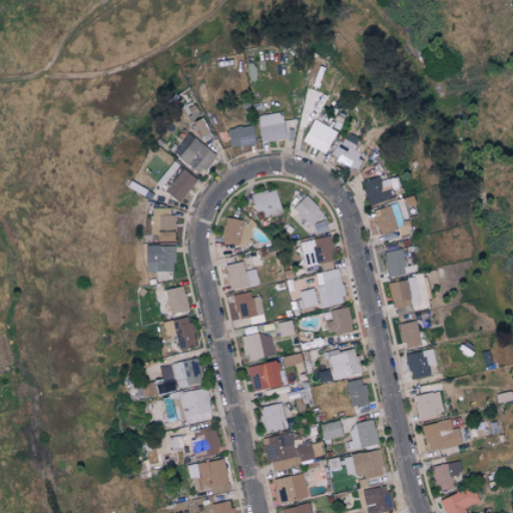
[(257,114),(260,141),(284,138),(282,112),(257,114)]
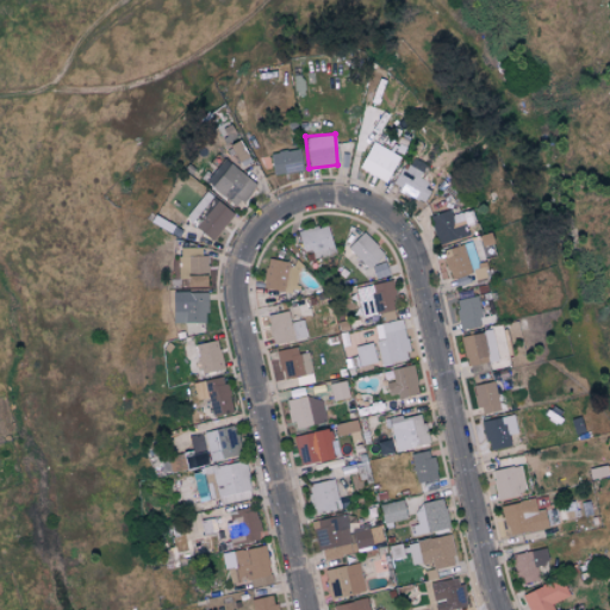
[(387,181),(399,155),(371,142),(359,168),(387,181)]
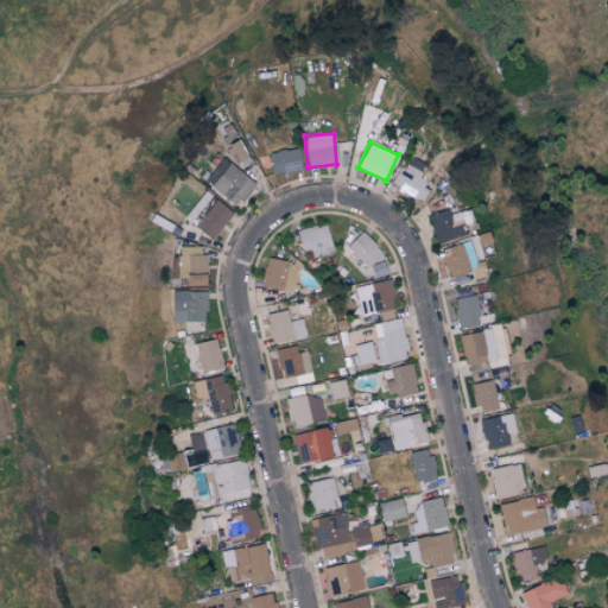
[(268,152),(272,175),(302,170),(298,147),(268,152)]
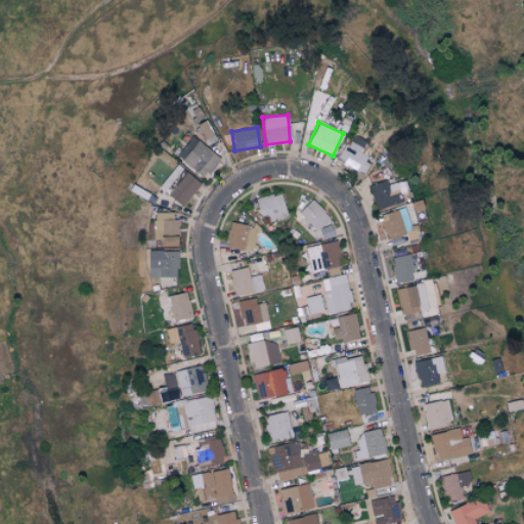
[(362,173),(369,158),(360,154),(365,141),(351,134),(338,161),(362,173)]
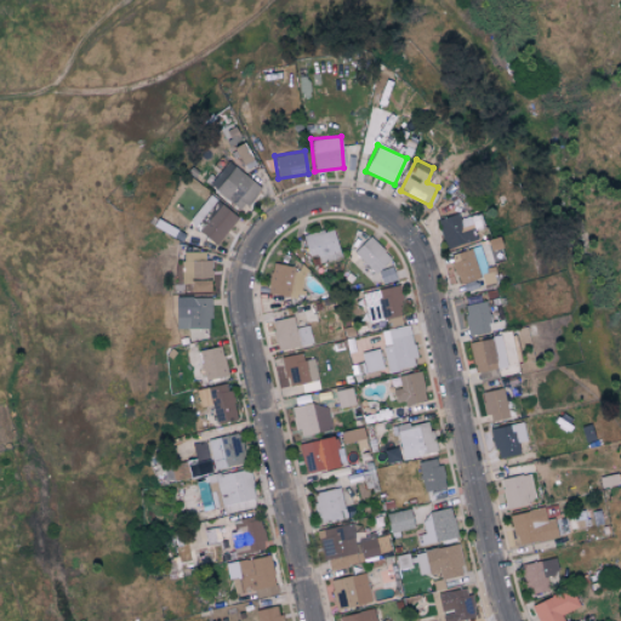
[(260,188),(228,161),(209,183),(240,211),(260,188)]
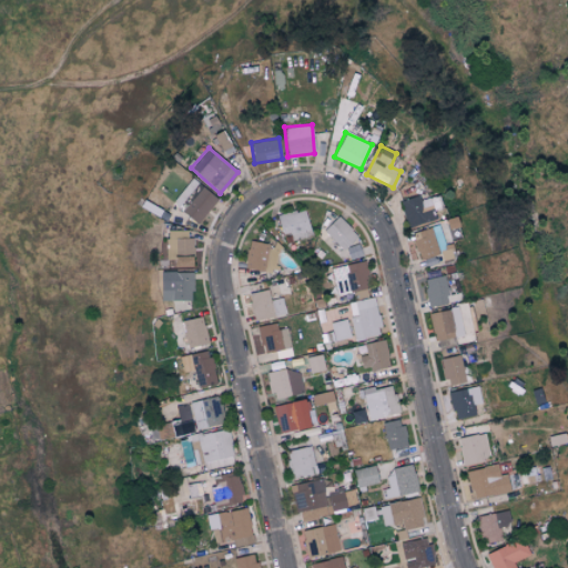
[(217,199),(192,178),(172,202),(198,223),(217,199)]
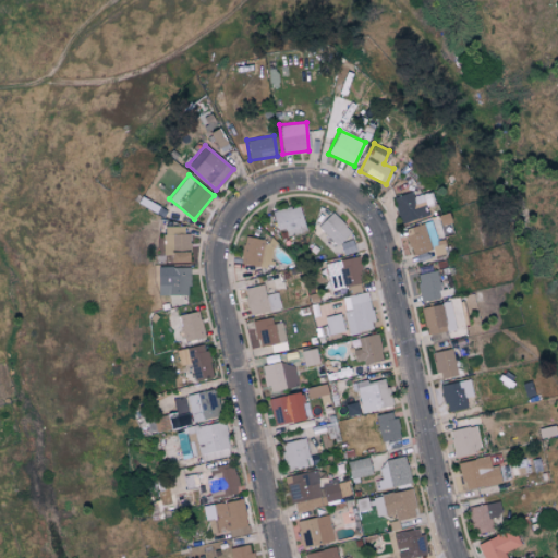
[(400,223),(427,215),(424,205),(432,203),(428,192),(413,197),(411,192),(392,197),(400,223)]
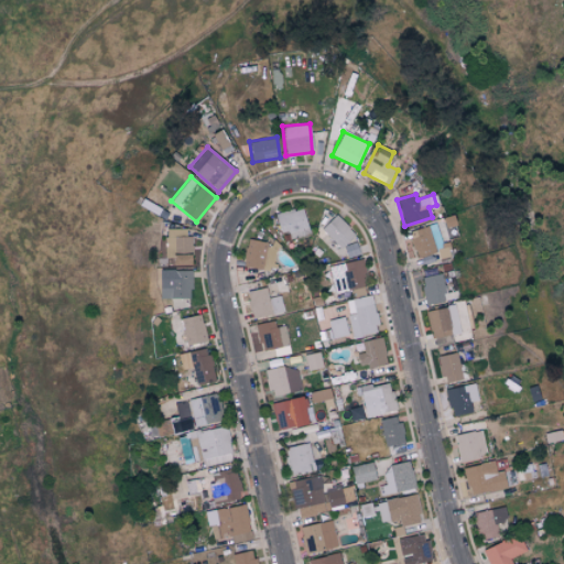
[(274,213),(279,232),(288,230),(290,238),(308,235),(303,207),(274,213)]
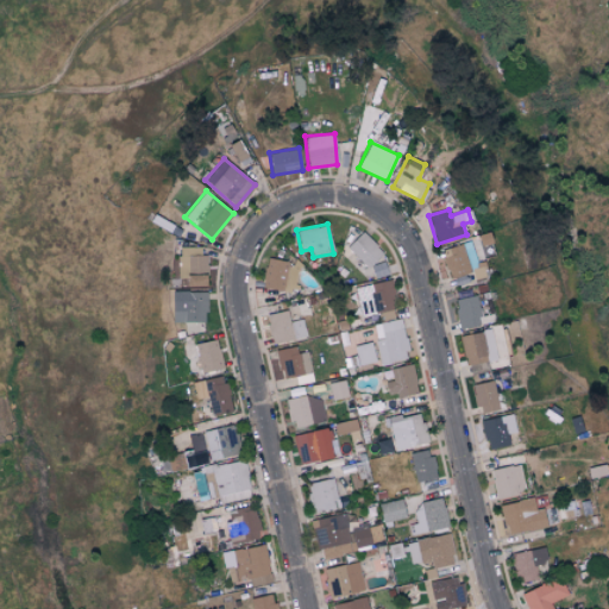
[(383,252),(362,231),(346,248),(368,268),(383,252)]
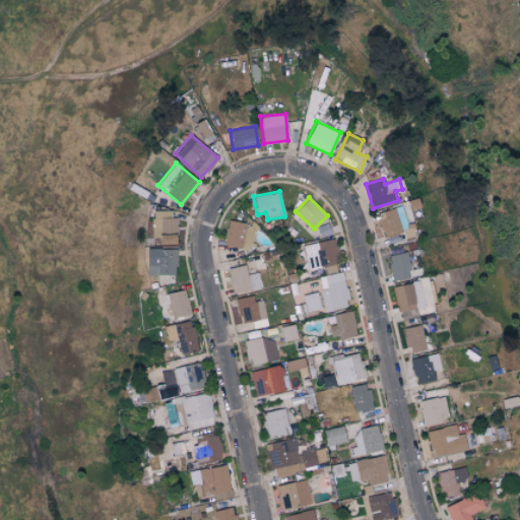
[(383,237),(407,230),(400,206),(376,213),(383,237)]
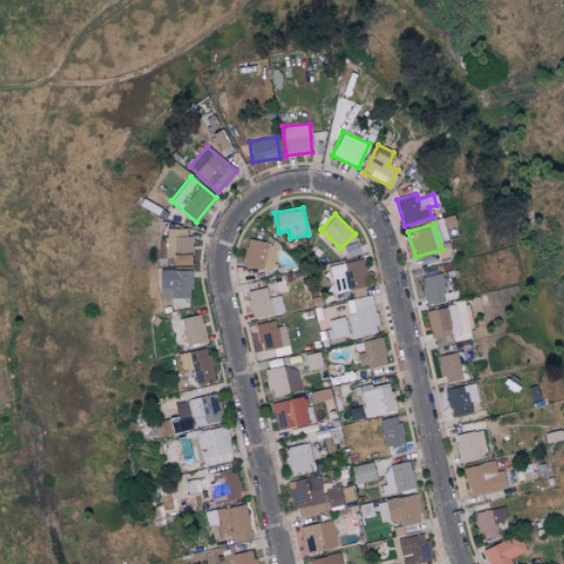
[(164,258),(171,258),(171,266),(190,264),(188,228),(164,229),(164,258)]
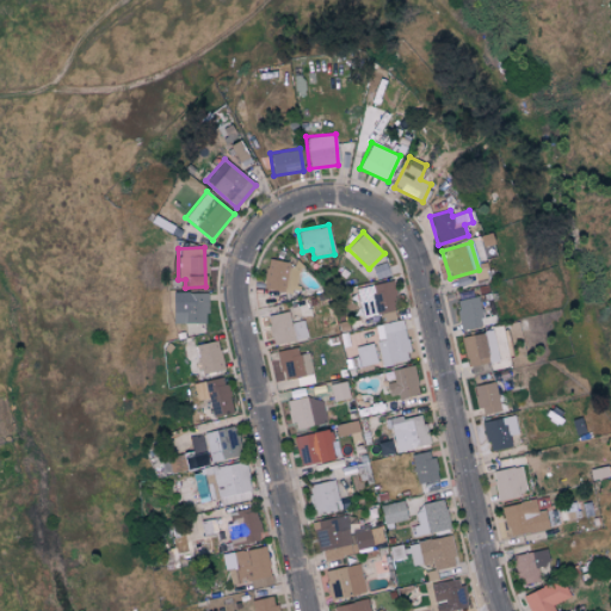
[(297,290),(298,266),(288,265),(288,261),(265,260),(264,288),(297,290)]
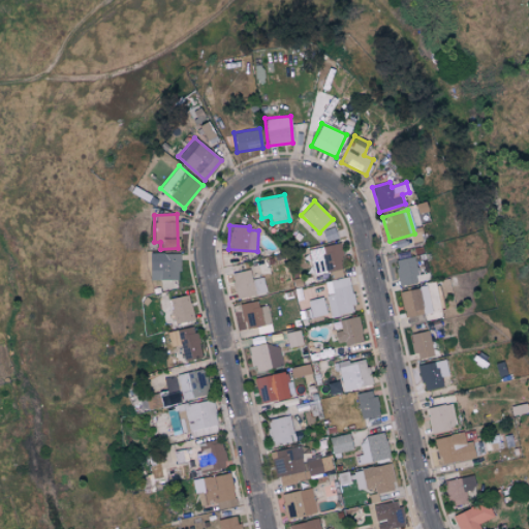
[(337,238),(334,226),(321,231),(325,242),(337,238)]
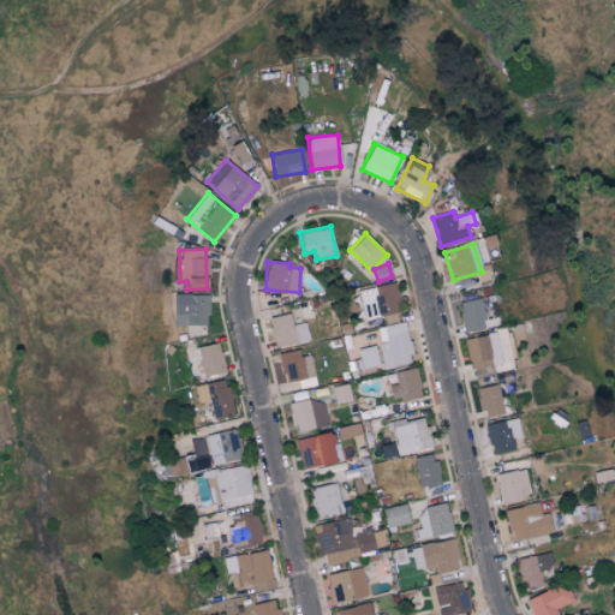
[(364,320),(400,311),(393,282),(357,291),(364,320)]
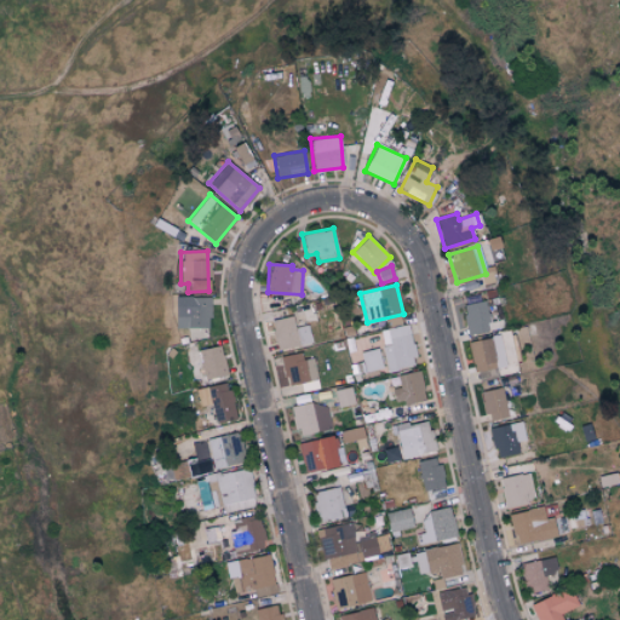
[(210,297),(174,296),(173,327),(208,328),(210,297)]
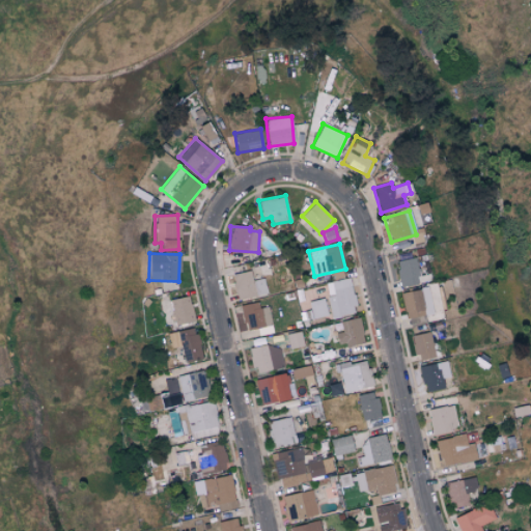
[(396,260),(398,285),(417,283),(416,275),(425,274),(424,262),(416,263),(415,258),(396,260)]
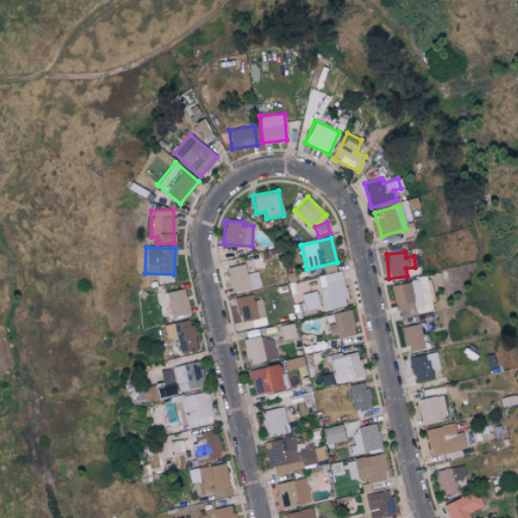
[(226,267),(232,292),(259,286),(256,268),(245,270),(244,263),(226,267)]
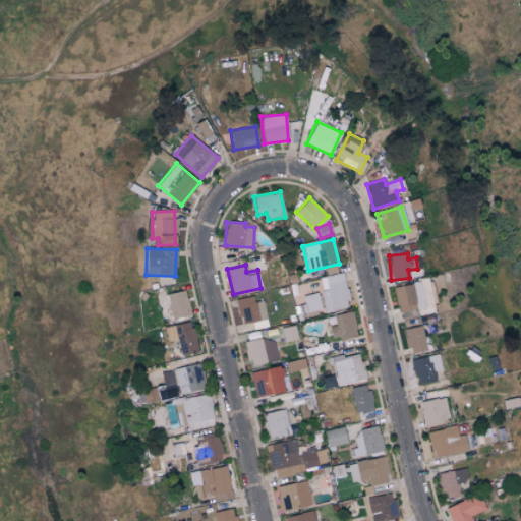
[(326,312),(349,307),(342,273),(320,277),(323,290),(322,290),(326,312)]
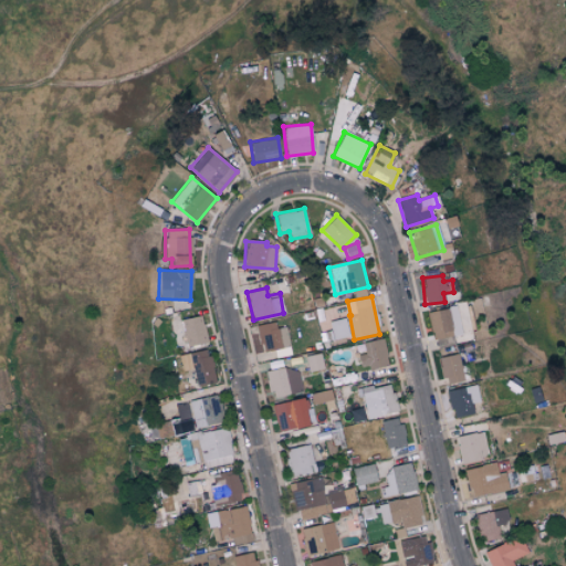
[(460,335),(456,306),(428,311),(432,346),(452,344),(451,336),(460,335)]
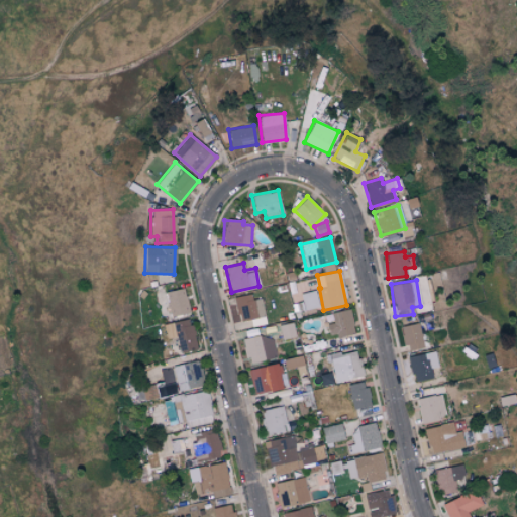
[(157,304),(167,301),(163,288),(152,290),(157,304)]
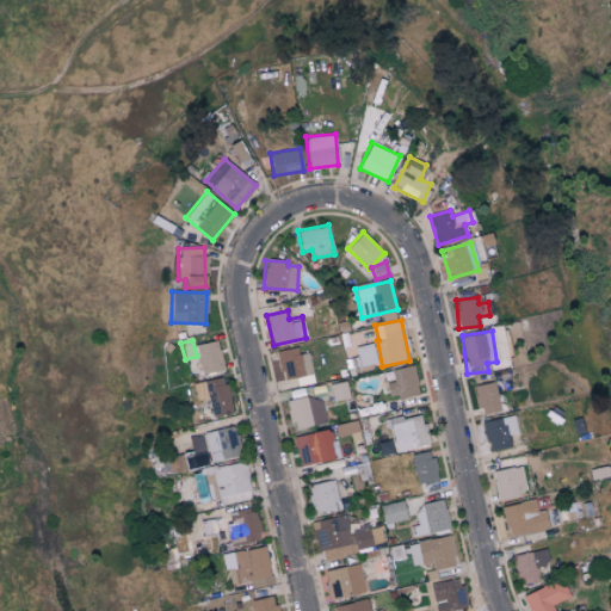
[(195,345),(201,374),(223,369),(217,340),(195,345)]
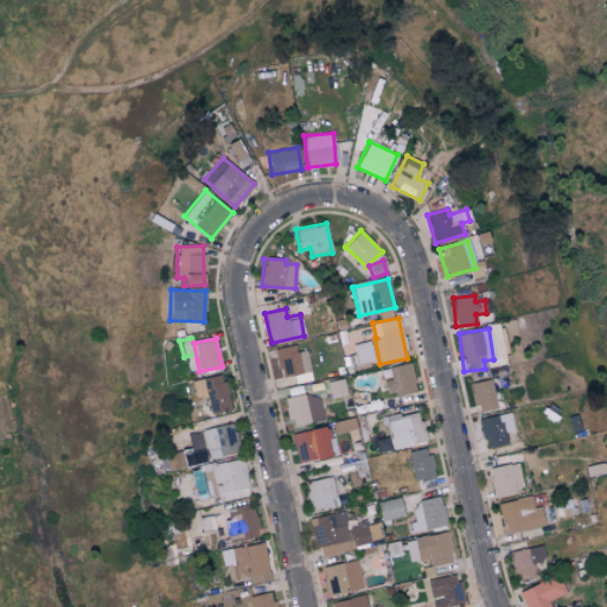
[(355,364),(374,360),(370,340),(350,345),(355,364)]
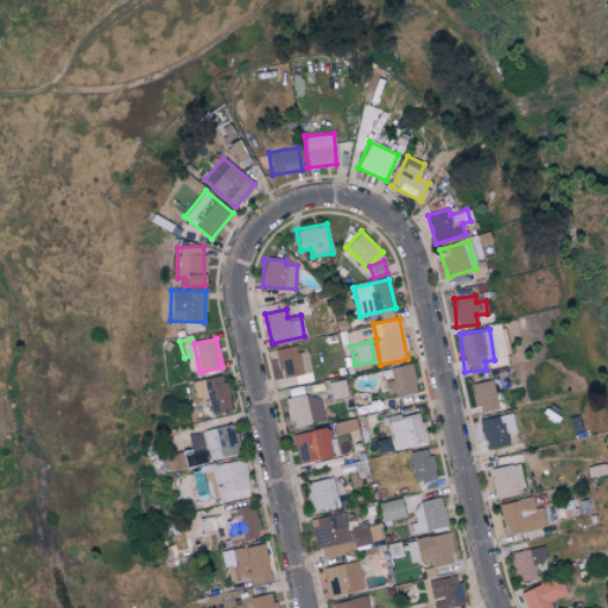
[(306,350),(296,353),(295,346),(274,348),(280,378),(310,372),(306,350)]
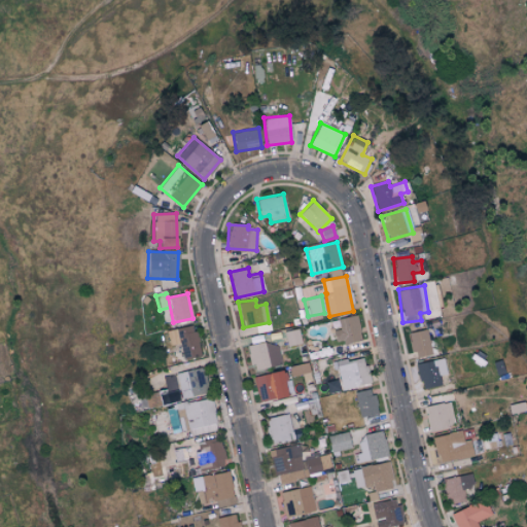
[(335,344),(360,340),(356,315),(337,318),(339,329),(332,330),(335,344)]
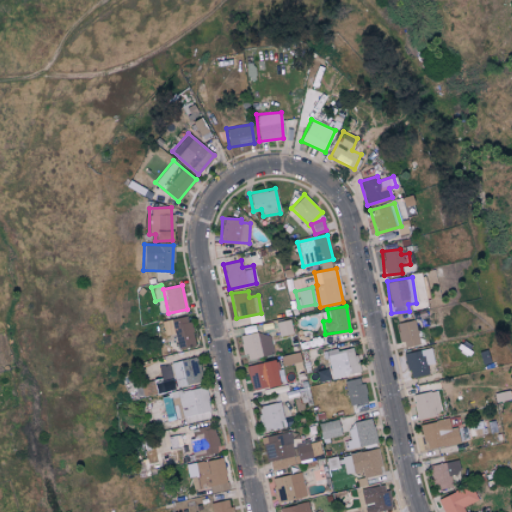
[(163,335),(175,334),(176,348),(192,347),(190,317),(162,319),(163,335)]
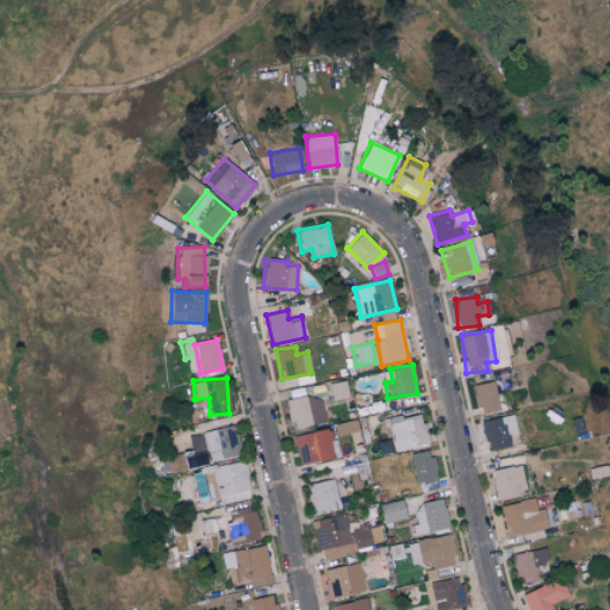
[(472,386),(478,415),(499,410),(492,381),(472,386)]
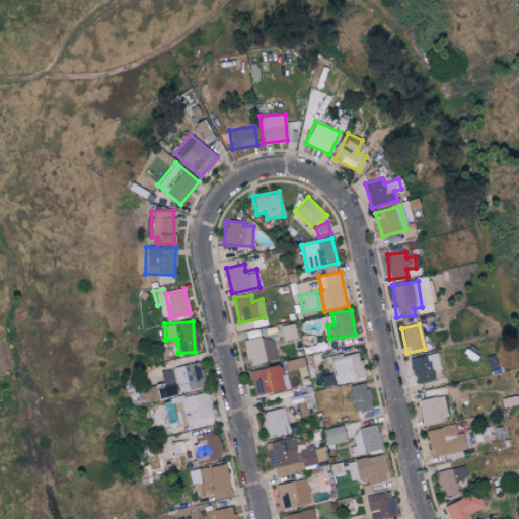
[(248,365),(276,360),(270,336),(243,341),(248,365)]
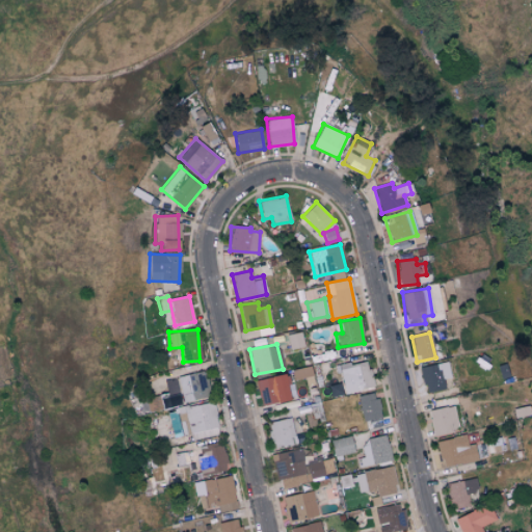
[(339,366),(344,393),(373,388),(368,360),(339,366)]
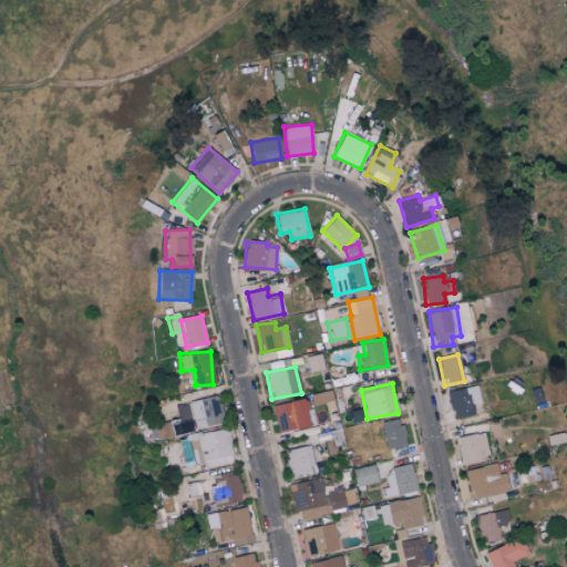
[(472,404),(478,403),(477,387),(447,390),(451,418),(473,415),(472,404)]
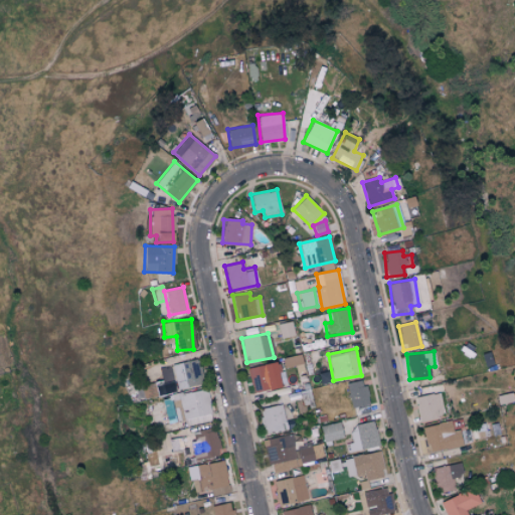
[(171,364),(175,382),(166,384),(167,391),(202,384),(196,359),(171,364)]
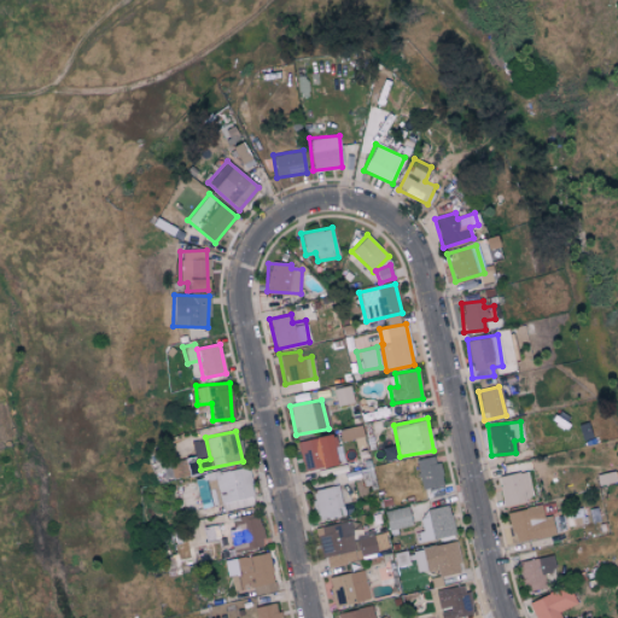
[(302,471),(336,466),(332,435),(297,439),(302,471)]
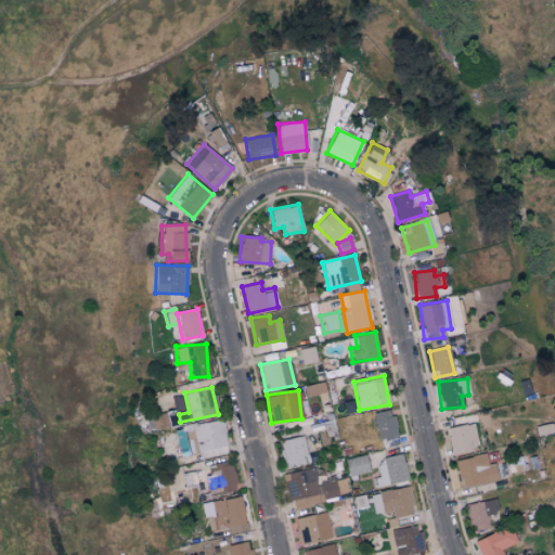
[(376,438),(396,436),(392,410),(374,412),(376,438)]
